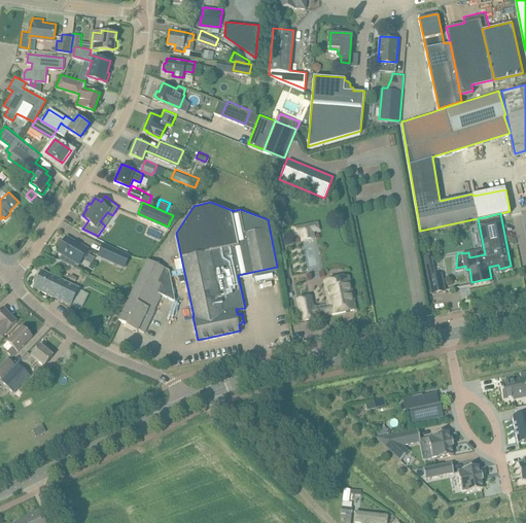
[(321,228),(319,218),(292,223),(294,234),(302,232),(303,239),(316,236),(315,230),(321,228)]
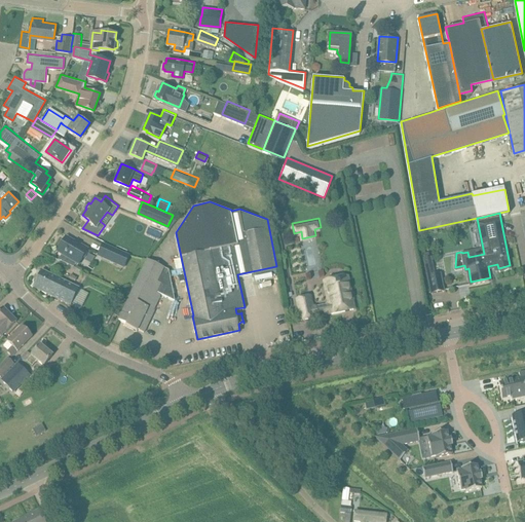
[(79,261),(87,247),(67,234),(59,249),(63,251),(59,257),(74,264),(77,259),(79,261)]
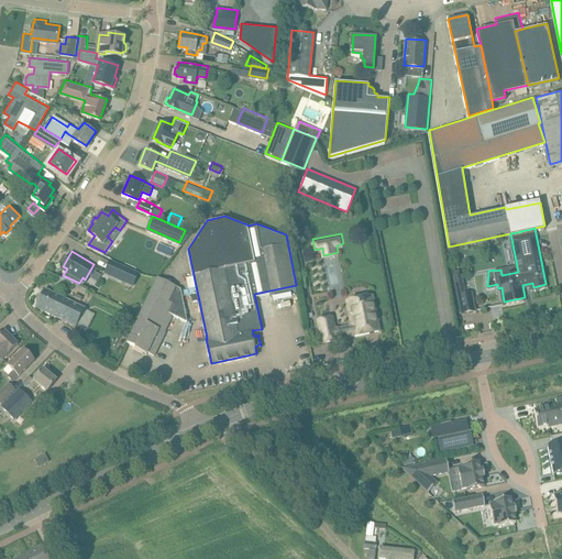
[(133,283),(139,271),(111,258),(106,270),(133,283)]
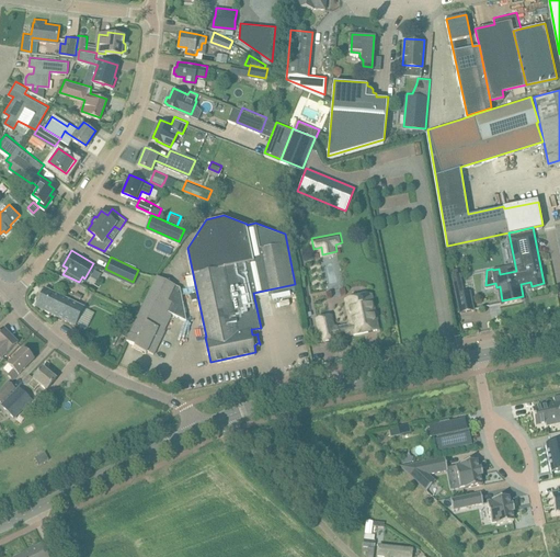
[(132,329),(127,339),(135,342),(135,344),(147,351),(148,349),(155,352),(159,342),(166,329),(164,329),(172,311),(187,319),(182,292),(181,285),(158,274),(150,290),(132,329)]
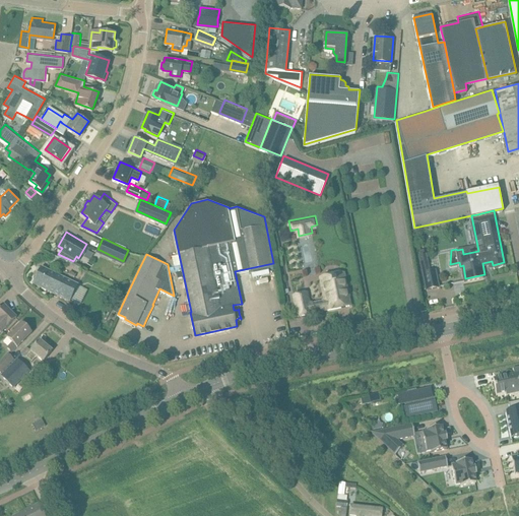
[(70,300),(79,282),(42,264),(34,281),(70,300)]
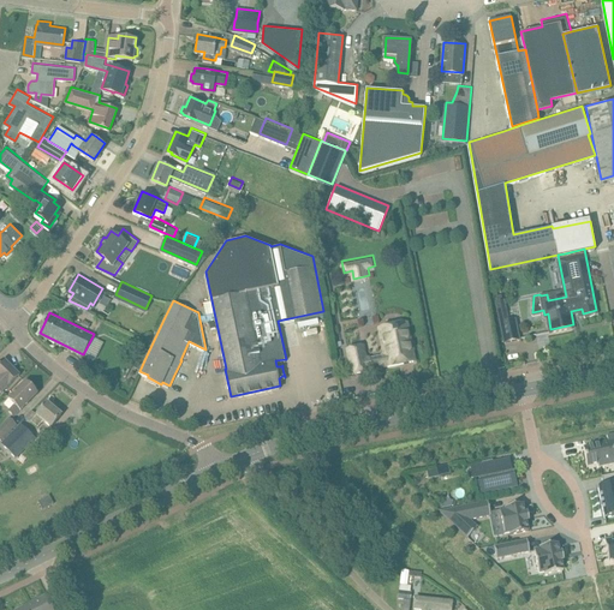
[(516,317),(501,320),(505,339),(519,335),(516,317)]
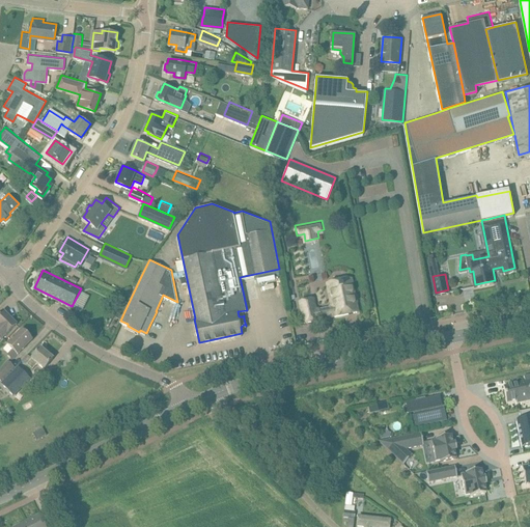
[(329,281),(335,313),(358,309),(351,277),(340,279),(329,281)]
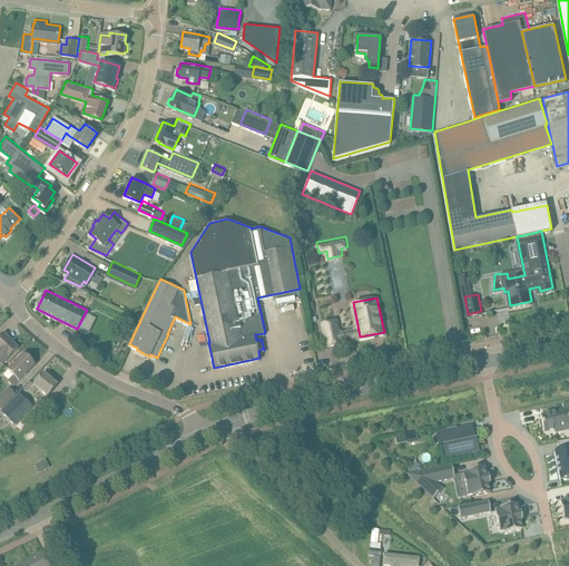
[(341,339),(337,319),(323,322),(327,343),(342,341),(341,339)]
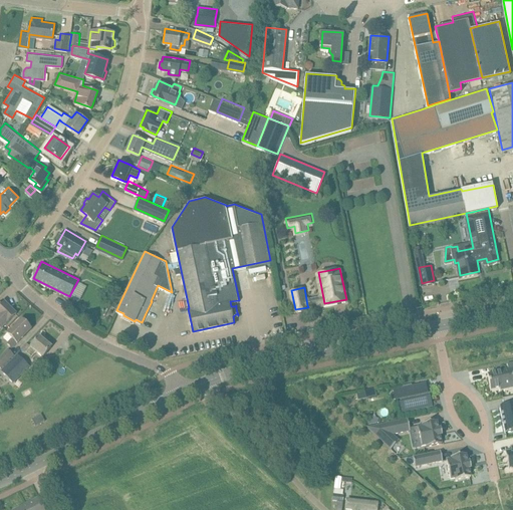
[(111,297),(108,302),(115,305),(118,301),(111,297)]
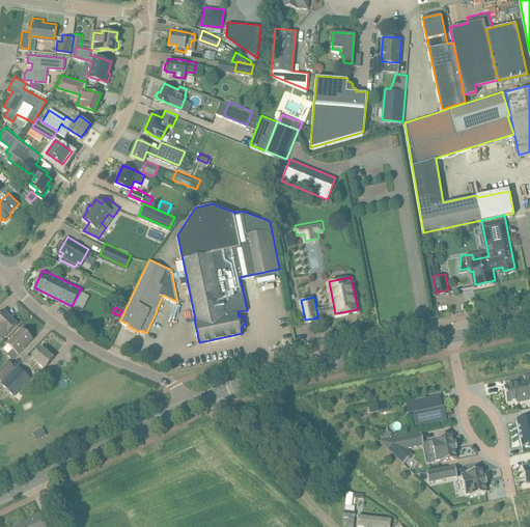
[(0,335),(1,337),(6,331),(7,332),(17,322),(4,308),(0,311),(0,335)]
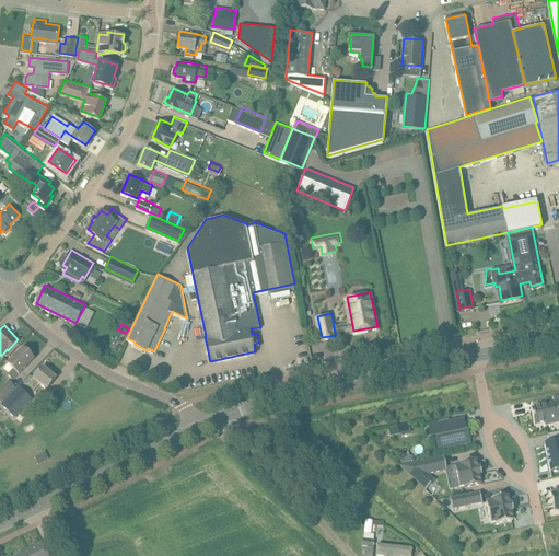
[(34,356),(23,345),(8,361),(13,366),(8,371),(13,377),(19,371),(34,356)]
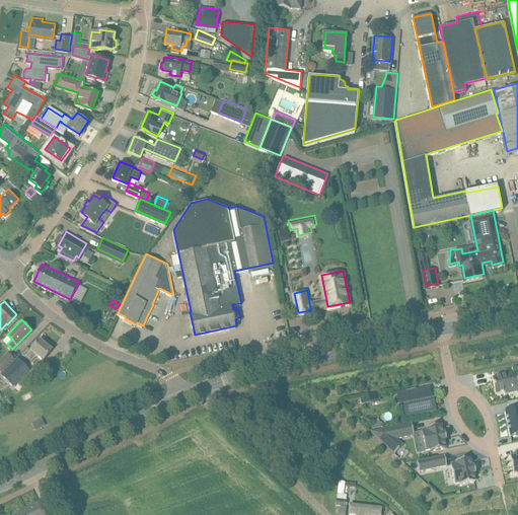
[(53,348),(40,338),(33,345),(26,354),(32,358),(38,353),(44,358),(53,348)]
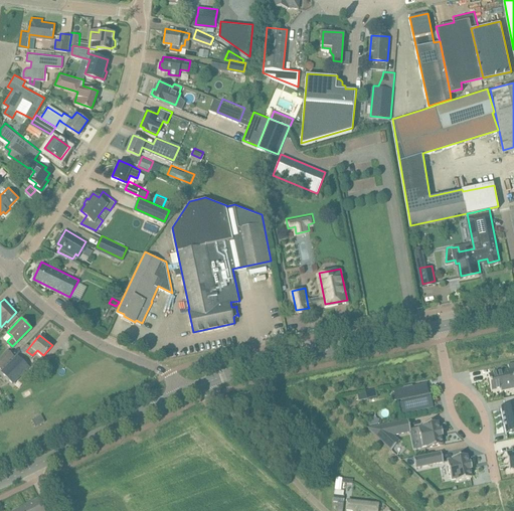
[(14,353),(8,348),(0,355),(0,365),(1,366),(14,353)]
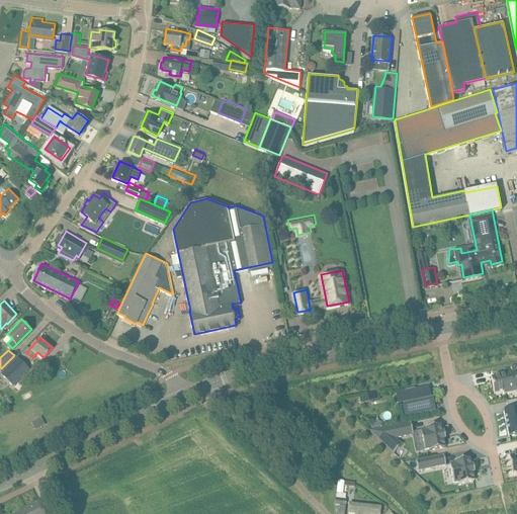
[(18,355),(2,372),(13,382),(29,366),(18,355)]
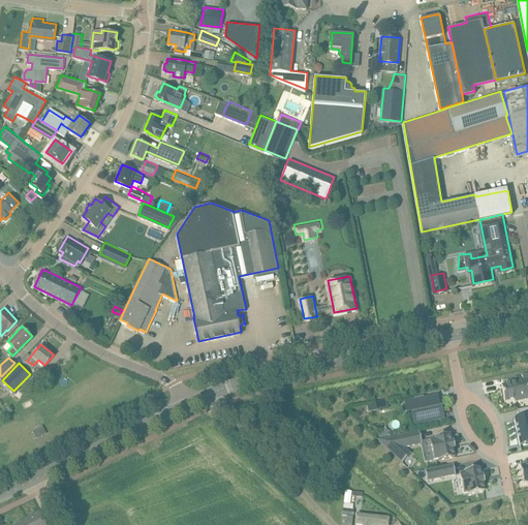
[(527,369),(523,371),(524,376),(518,378),(502,382),(505,399),(516,397),(516,399),(527,396),(527,369)]
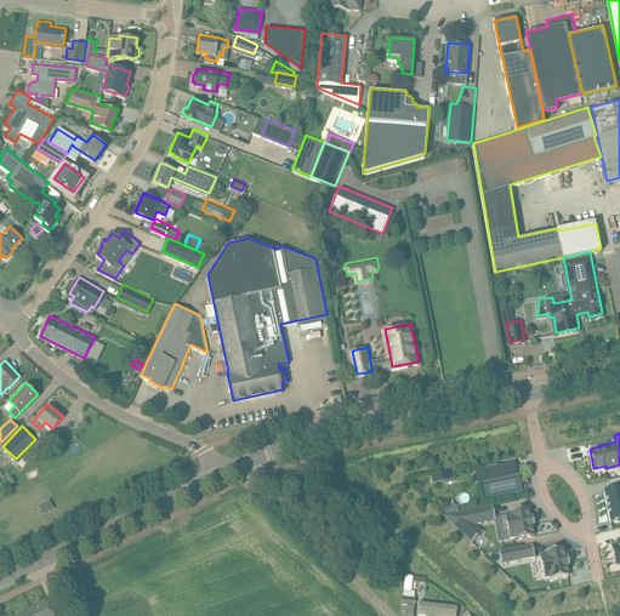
[(484,466),(487,477),(484,478),(485,484),(484,484),(487,496),(523,488),(519,471),(517,471),(515,460),(499,463),(498,461),(487,463),(488,466),(484,466)]
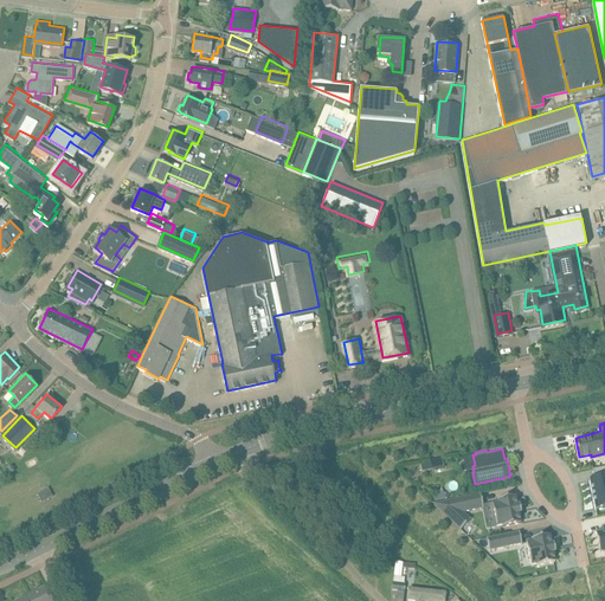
[(431,457),(432,466),(444,464),(443,454),(431,457)]
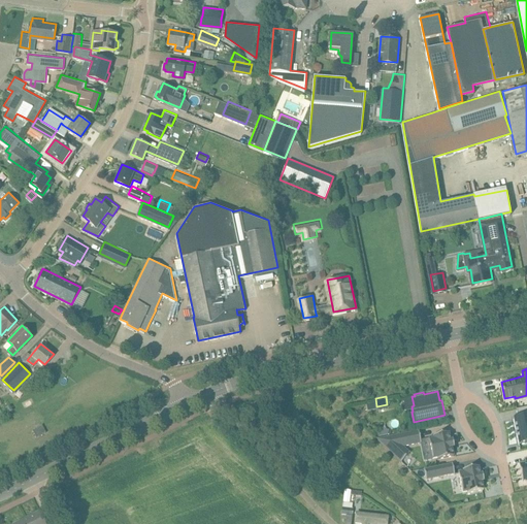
[(515,415),(520,441),(526,438),(526,403),(517,406),(519,414),(515,415)]
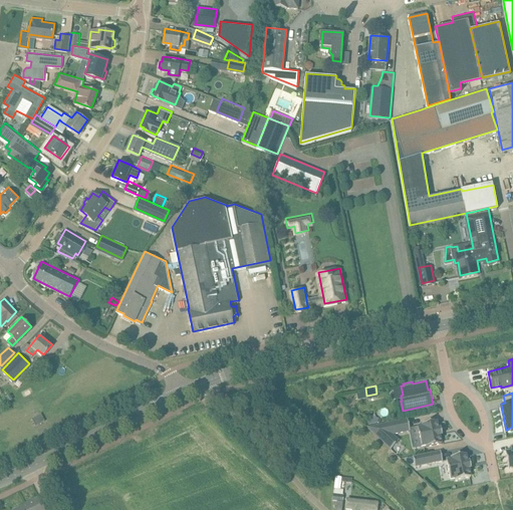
[(409,416),(367,425),(392,447),(401,438),(394,432),(410,429),(411,428),(411,426),(409,416)]
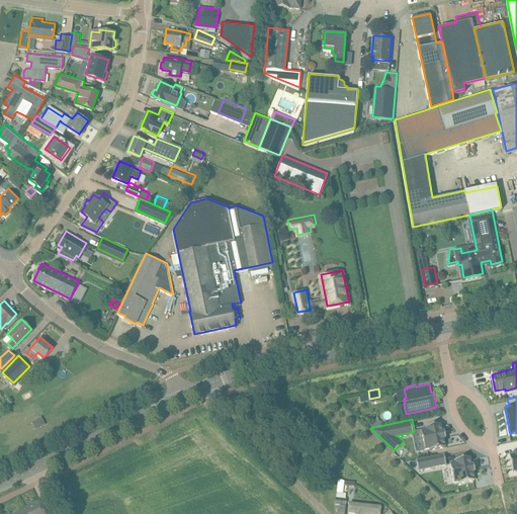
[(414,431),(413,432),(416,448),(425,446),(430,445),(430,447),(445,444),(444,439),(444,436),(446,436),(444,429),(442,430),(441,422),(426,425),(426,427),(421,428),(414,429),(414,431)]
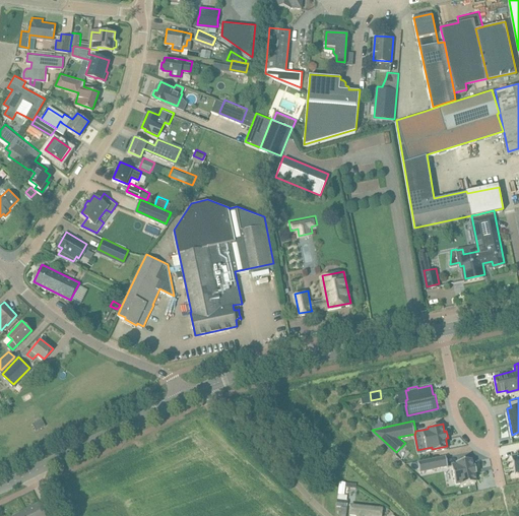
[(420,469),(449,464),(446,453),(418,459),(420,469)]
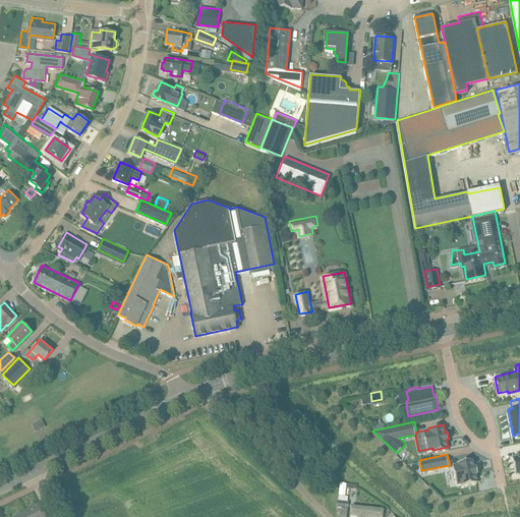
[(453,464),(457,482),(462,481),(462,483),(477,480),(476,472),(478,472),(476,465),(474,465),(473,457),(458,461),(458,463),(453,464)]
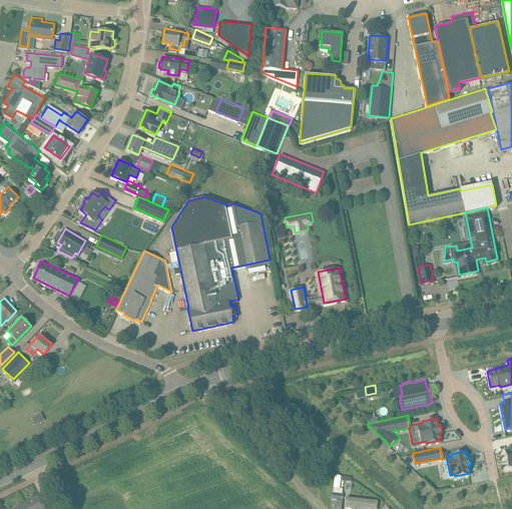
[(46,508),(39,494),(12,508),(13,508),(46,508)]
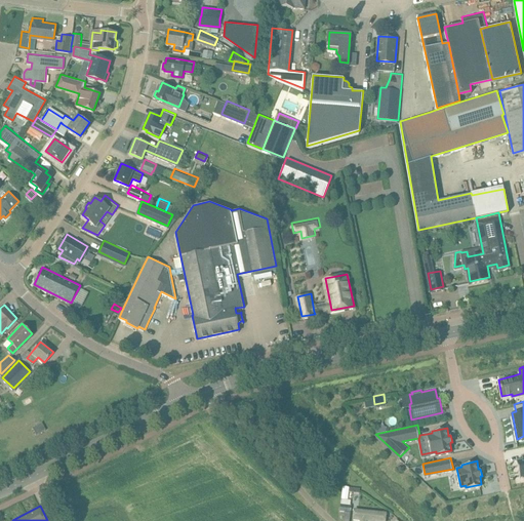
[(354,517),(360,518),(360,520),(366,520),(367,519),(386,520),(387,511),(355,507),(354,517)]
